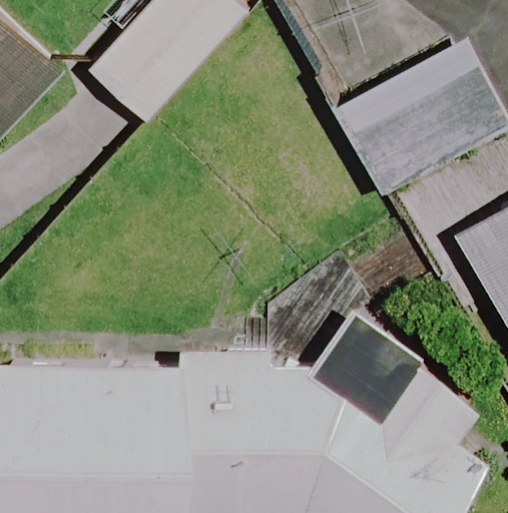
[(249,16),(232,0),(151,0),(86,68),(144,125),(249,16)]
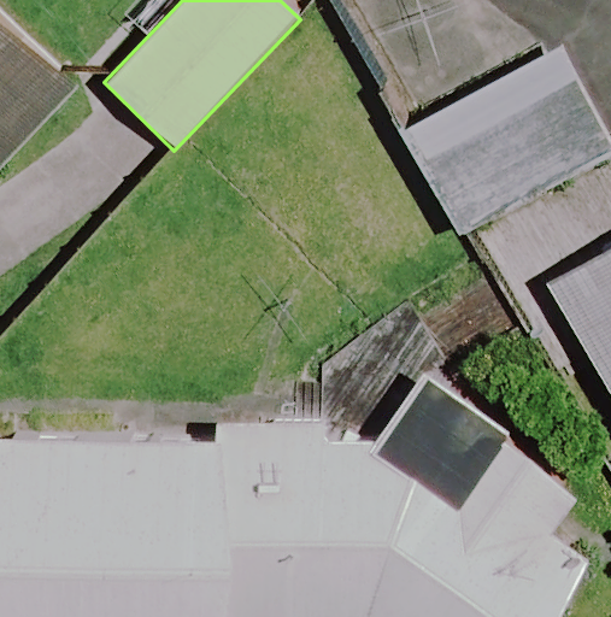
[(0,170),(78,84),(0,13),(0,170)]
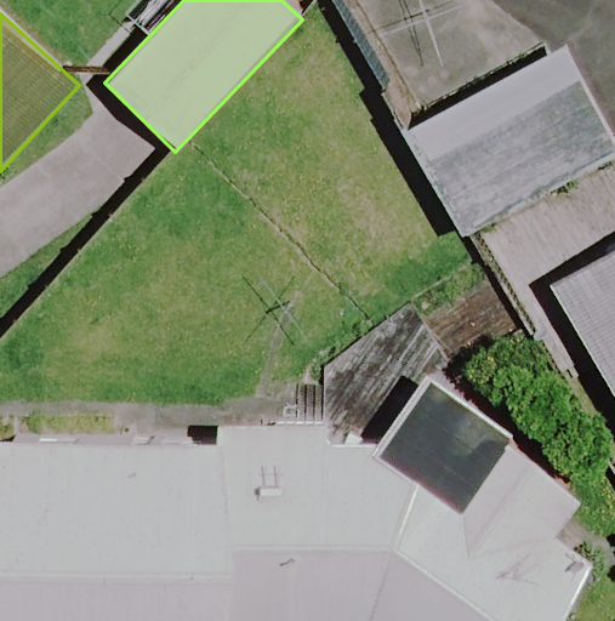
[(614,153),(614,137),(567,45),(404,131),(459,235),(614,153)]
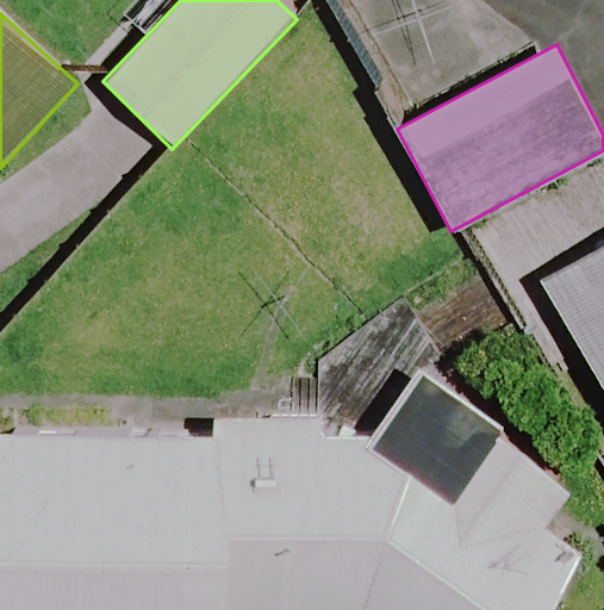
[(603,236),(540,273),(603,385),(603,236)]
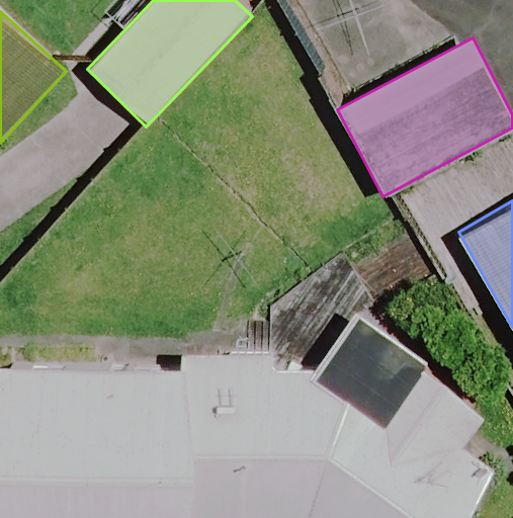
[(413,352),(356,312),(315,370),(0,359),(0,517),(466,517),(500,472),(455,440),(483,402),(413,352)]
